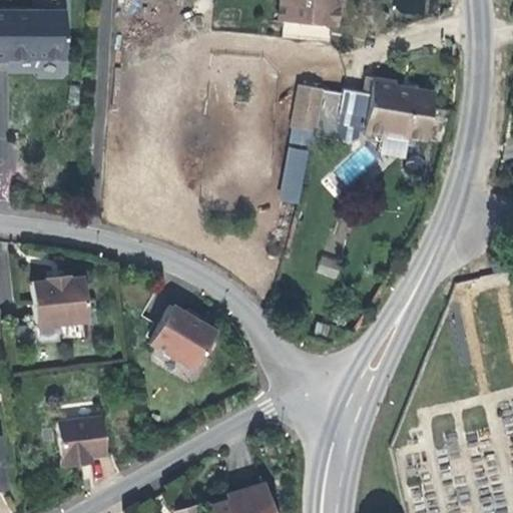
[(330,25),(335,25),(337,0),(280,0),(278,20),(283,20),(330,25)]
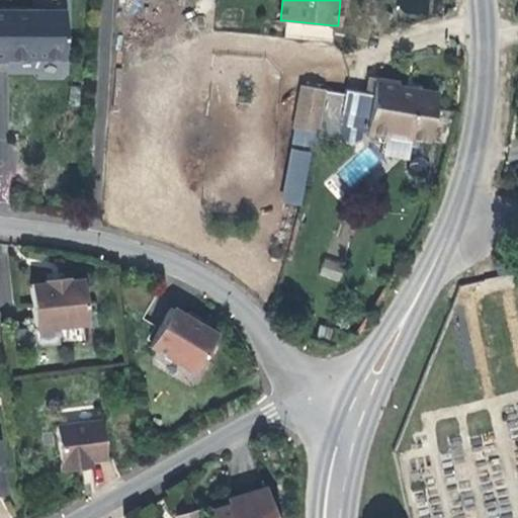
[(65,10),(0,10),(0,60),(65,59),(65,10)]
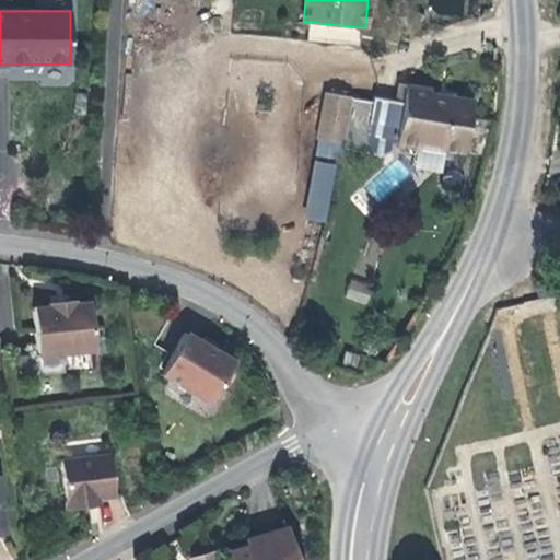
[(360,27),(308,22),(306,42),(359,46),(360,27)]
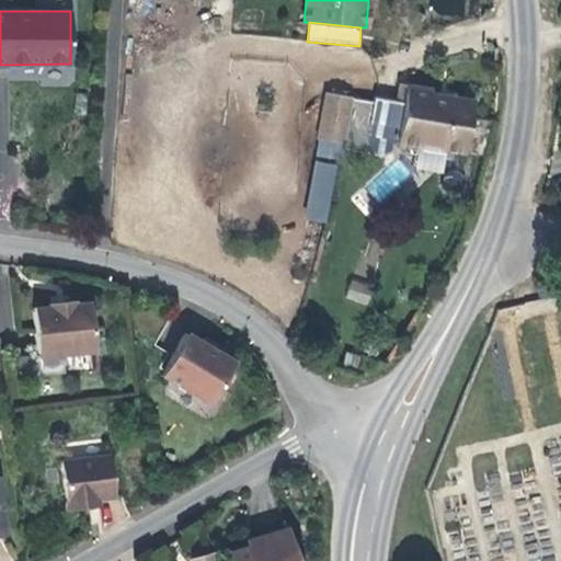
[(374,96),(373,102),(351,99),(343,141),(342,147),(380,157),(396,150),(397,147),(420,150),(421,144),(464,153),(465,151),(488,155),(496,121),(474,117),(474,119),(469,119),(472,100),(430,92),(430,89),(407,84),(403,102),(374,96)]
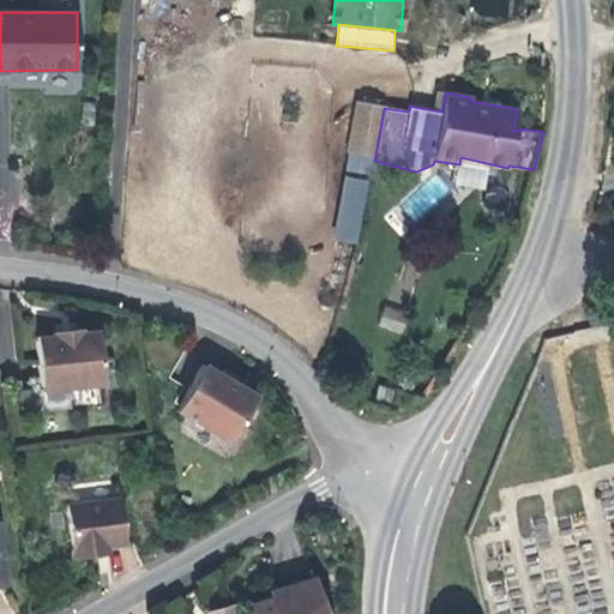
[(347,150),(375,155),(384,108),(355,103),(347,150)]
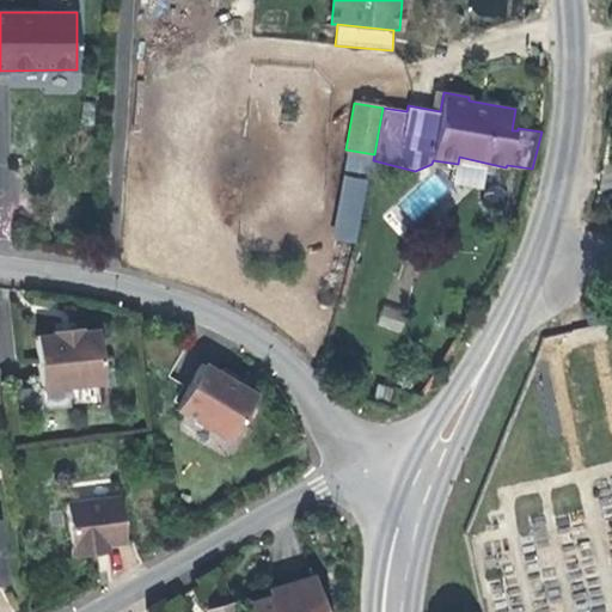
[(332,239),(356,243),(367,178),(342,175),(332,239)]
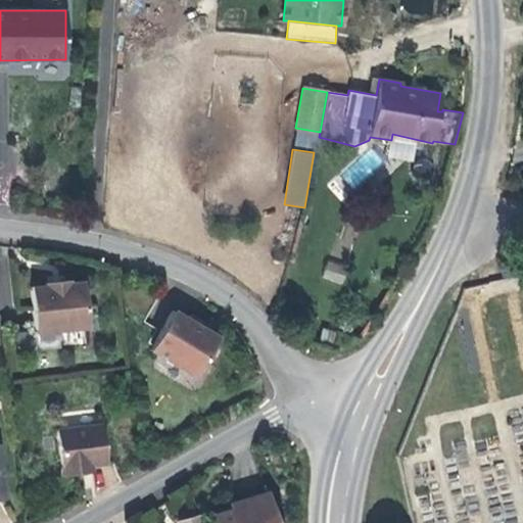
[(325,263),(323,281),(344,283),(346,265),(325,263)]
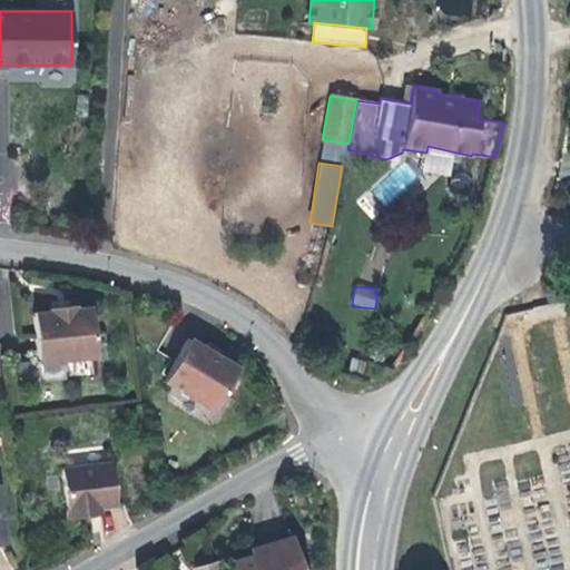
[(96,355),(91,323),(90,306),(74,307),(72,305),(31,313),(37,363),(96,355)]
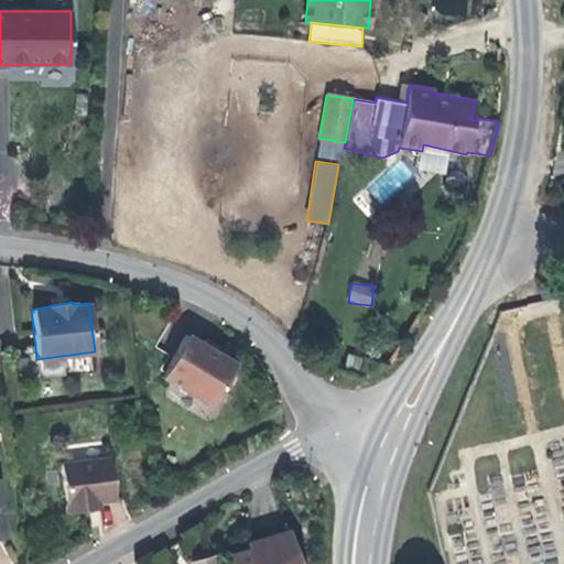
[(210,405),(235,364),(186,335),(162,377),(210,405)]
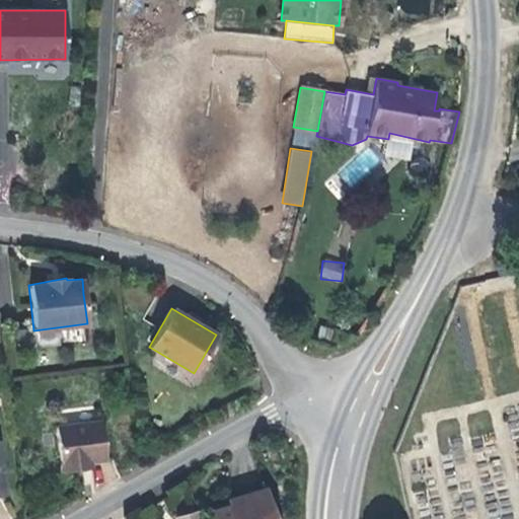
[(55,426),(60,470),(80,468),(79,461),(88,460),(103,458),(99,420),(55,426)]
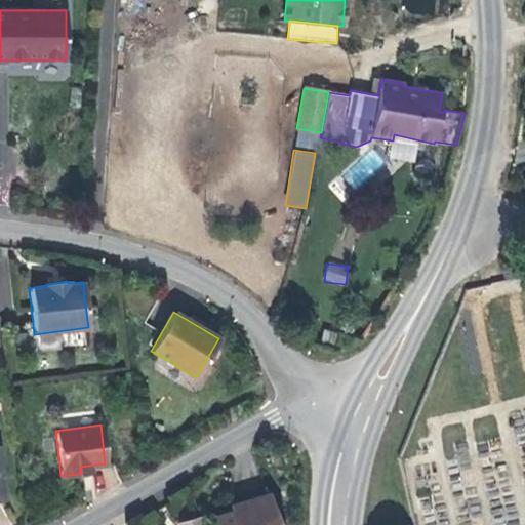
[(214,524),(277,524),(268,493),(232,505),(234,512),(212,518),(214,524)]
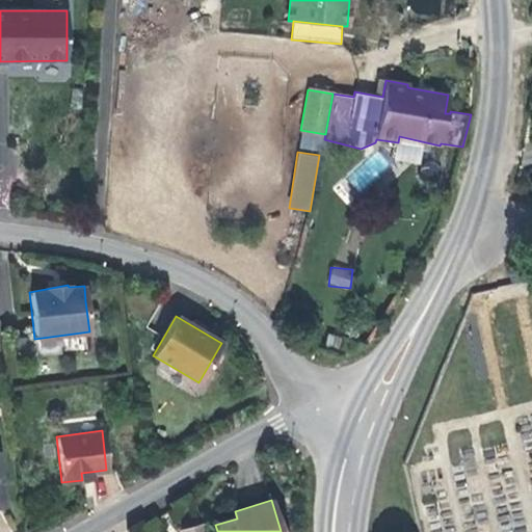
[(202,531),(200,523),(180,529),(180,531),(202,531)]
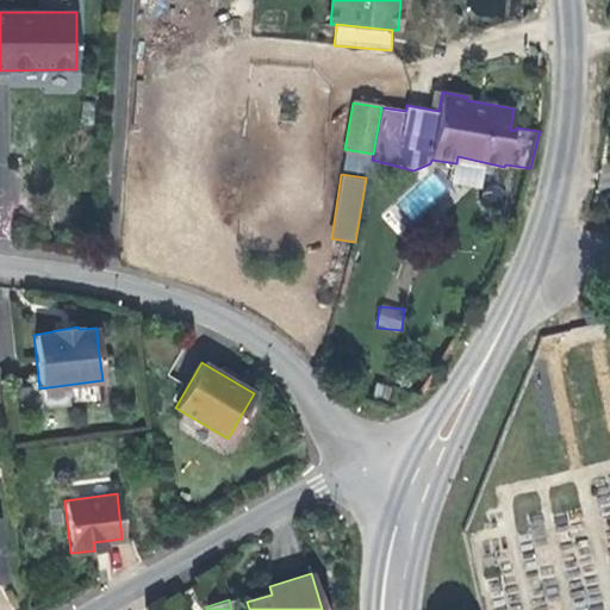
All buildings are outlined.
